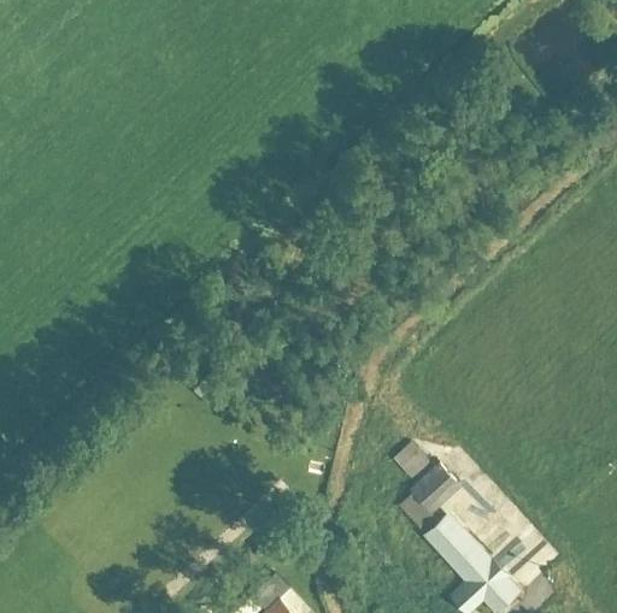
[(428,463),(410,443),(393,459),(411,478),(428,463)]
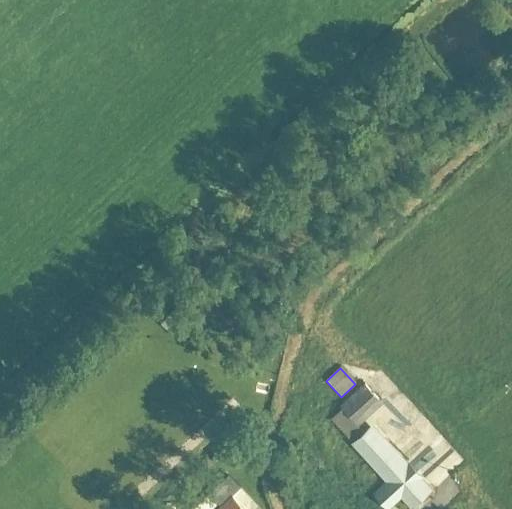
[(345,401),(339,406),(342,409),(358,426),(382,404),(363,384),(345,401)]
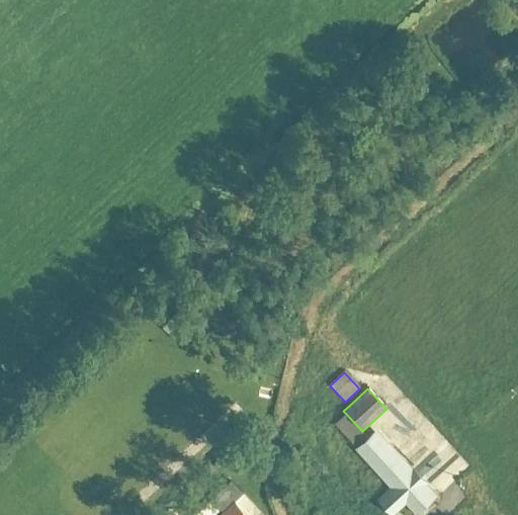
[(376,430),(370,435),(366,431),(350,444),(390,487),(376,499),(391,514),(393,514),(404,503),(414,514),(431,500),(437,494),(376,430)]
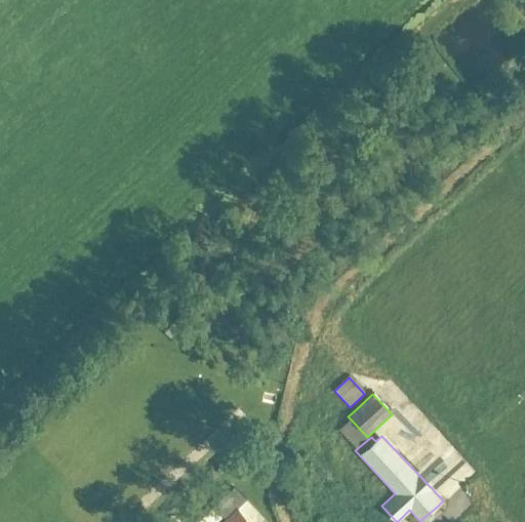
[(219,521),(224,518),(215,508),(207,515),(206,513),(196,521),(219,521)]
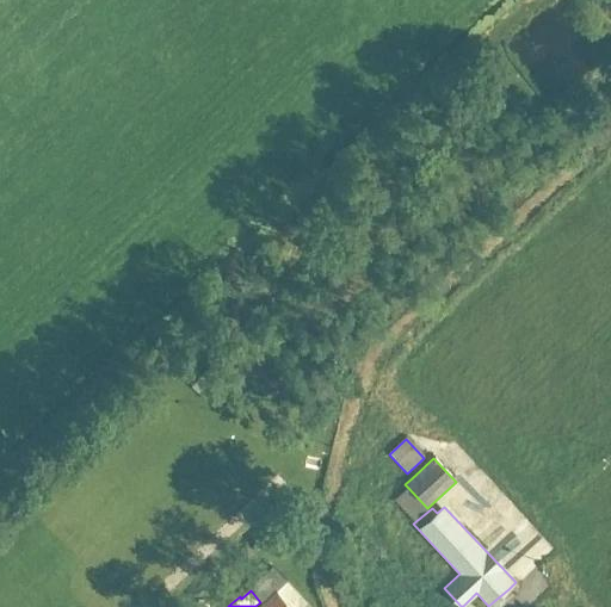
[(287,606),(276,595),(263,606),(287,606)]
